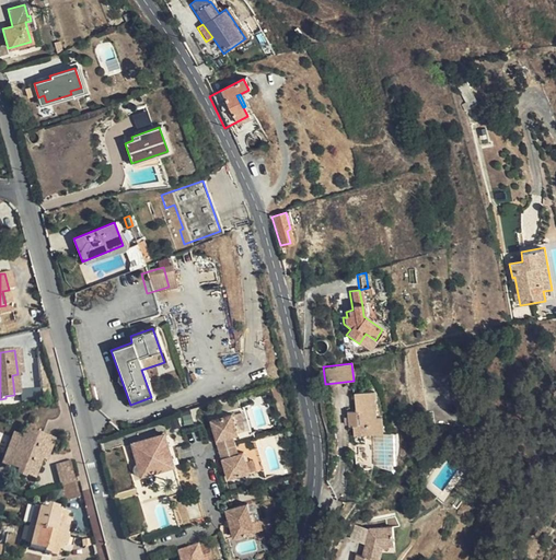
[(352,445),(361,444),(360,435),(380,434),(378,418),(373,419),(371,393),(351,395),(352,411),(344,412),(345,427),(350,427),(350,436),(352,436),(352,445)]
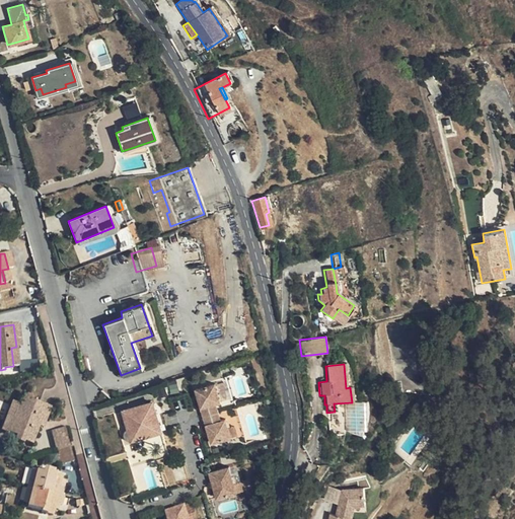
[(212,385),(193,391),(201,418),(215,414),(215,413),(211,414),(209,406),(213,404),(217,403),(212,385)]
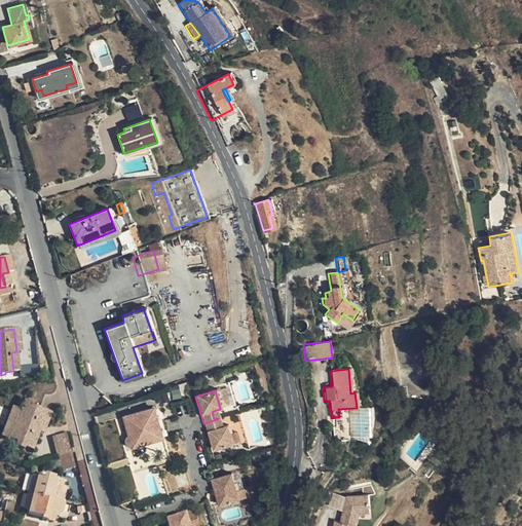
[(28,450),(35,431),(43,411),(27,405),(28,404),(17,400),(13,409),(3,439),(10,441),(9,446),(19,450),(20,447),(28,450)]
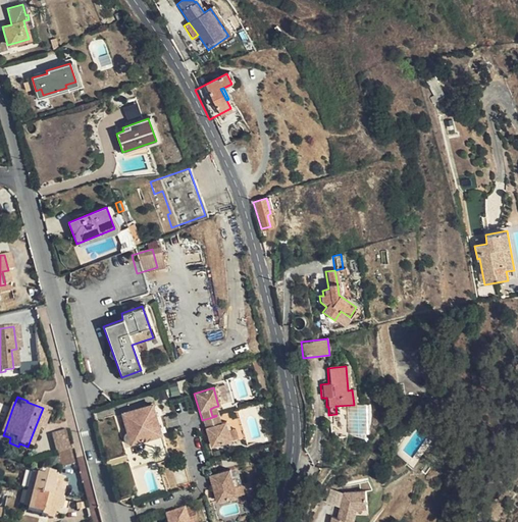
[(0,435),(2,436),(3,435),(13,406),(7,403),(0,421),(0,435)]
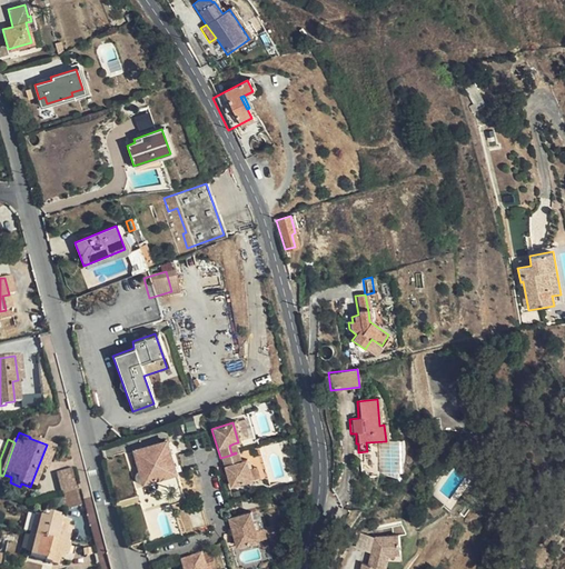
[(171,472),(164,442),(131,450),(138,471),(136,473),(134,476),(134,478),(136,480),(138,482),(144,482),(171,472)]
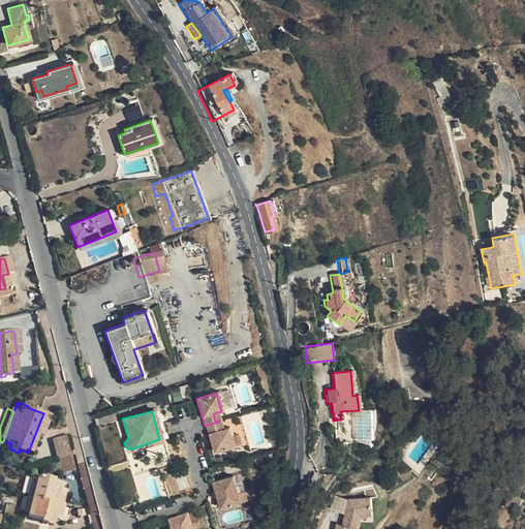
[(48,415),(43,413),(35,434),(40,436),(41,431),(48,415)]
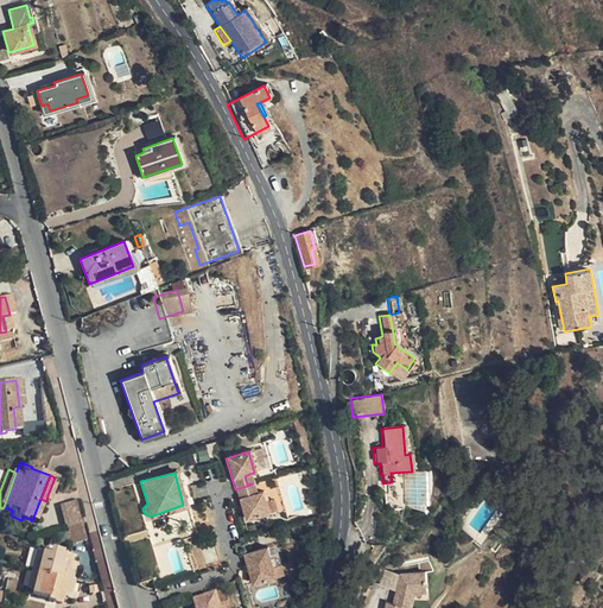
[(252,485),(235,489),(245,521),(267,514),(264,502),(260,493),(254,494),(251,495),(247,487),(252,486),(252,485)]
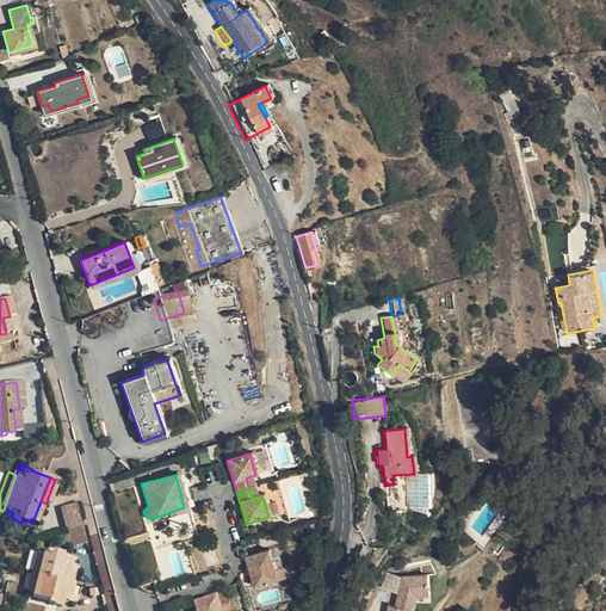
[(60,507),(65,520),(80,517),(76,503),(60,507)]
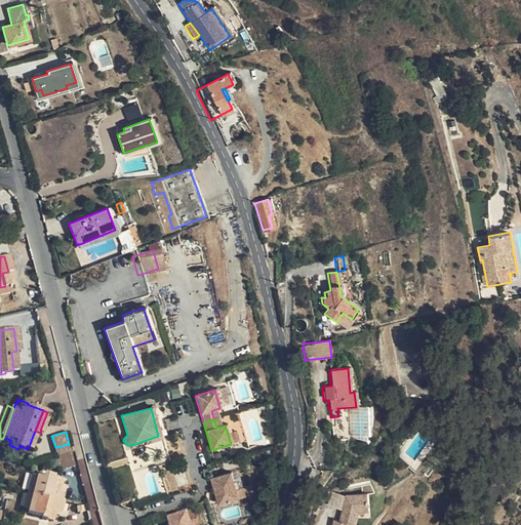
[(234,433),(228,434),(231,444),(237,442),(234,433)]
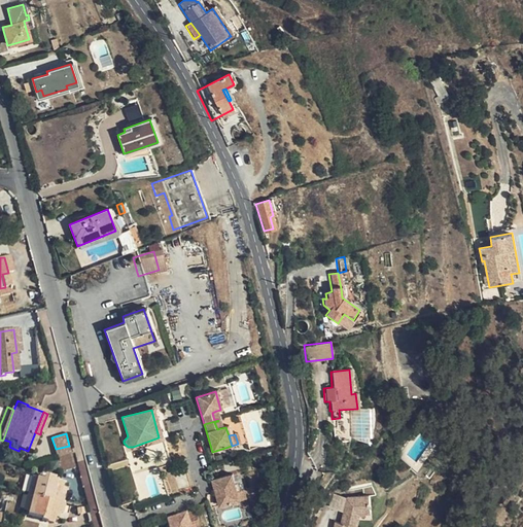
[(56,449),(58,457),(71,454),(69,446),(56,449)]
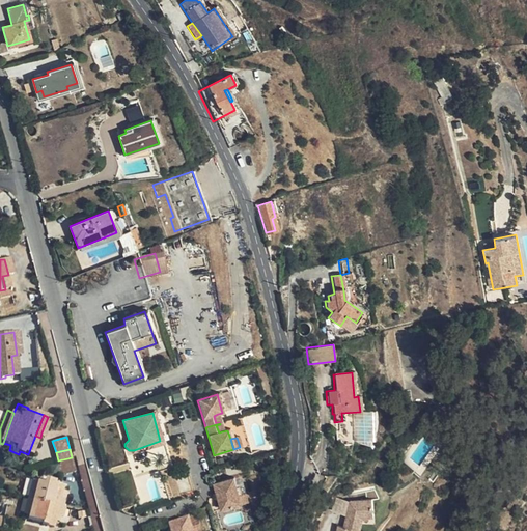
[(36,486),(33,501),(62,508),(64,499),(59,498),(62,485),(55,483),(51,483),(52,480),(46,478),(44,482),(42,487),(36,486)]
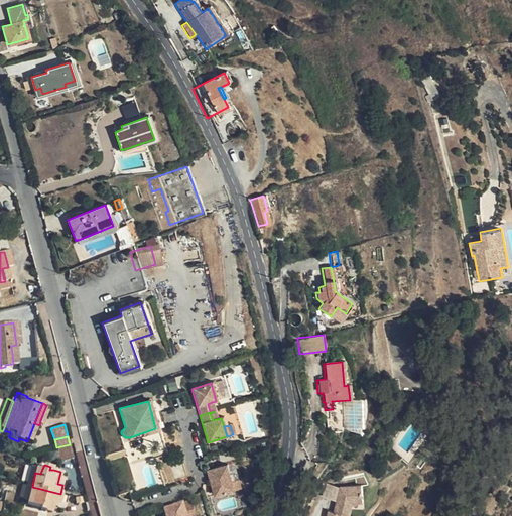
[(224,467),(215,469),(218,478),(226,475),(224,467)]
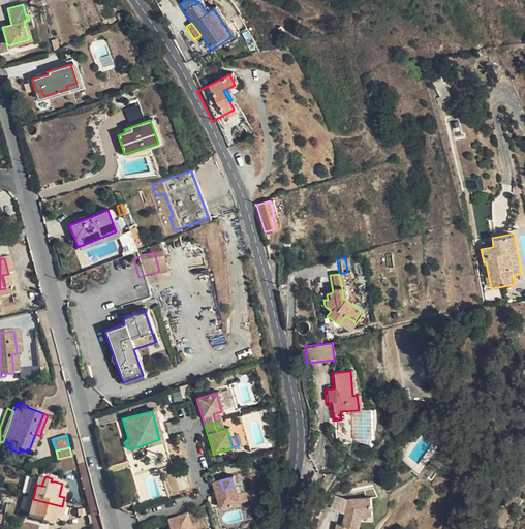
[(220,480),(209,484),(216,510),(237,504),(234,495),(232,487),(223,490),(220,480)]
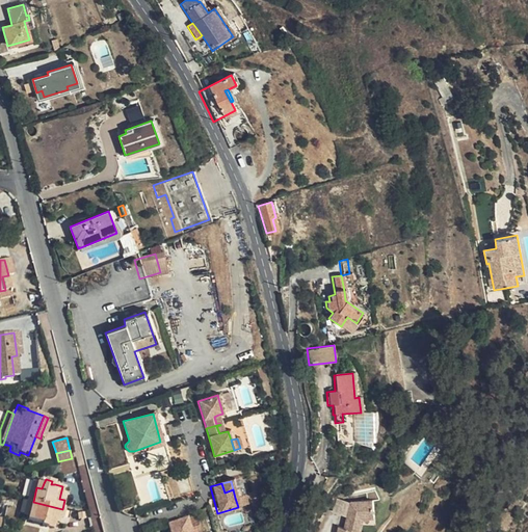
[(27,500),(33,502),(36,487),(31,485),(27,500)]
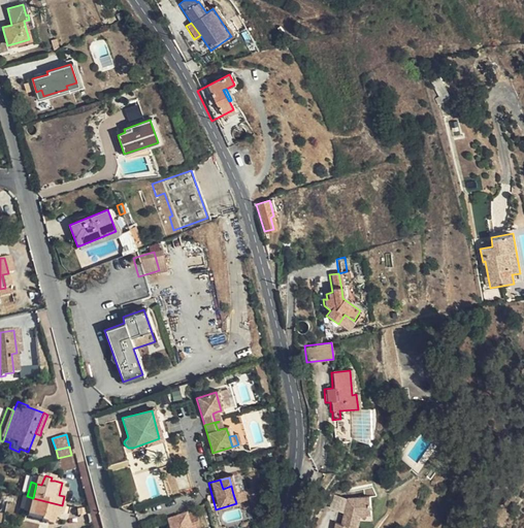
[(239,493),(233,494),(236,503),(242,502),(239,493)]
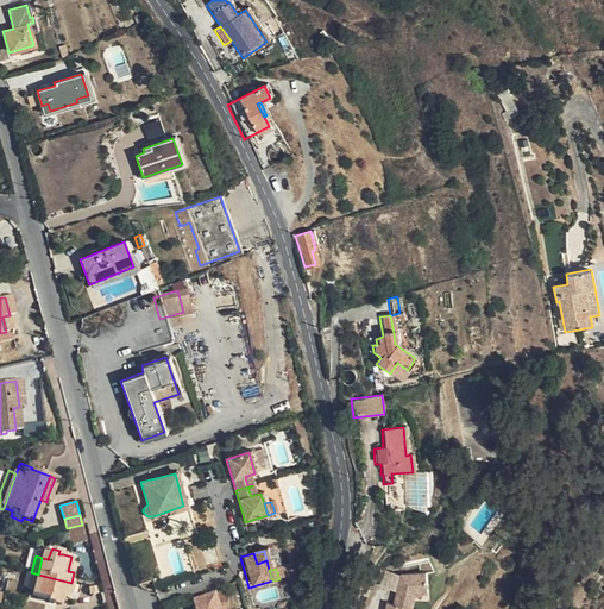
[(75,583),(71,583),(38,575),(31,595),(48,600),(46,602),(60,606),(61,600),(68,601),(69,592),(71,594),(75,583)]
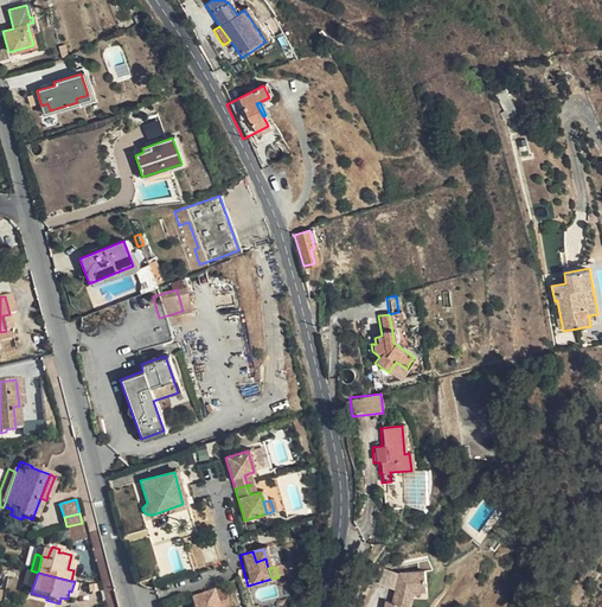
[(397,581),(395,596),(398,598),(397,604),(394,602),(392,606),(404,606),(405,598),(414,596),(427,593),(422,574),(397,581)]
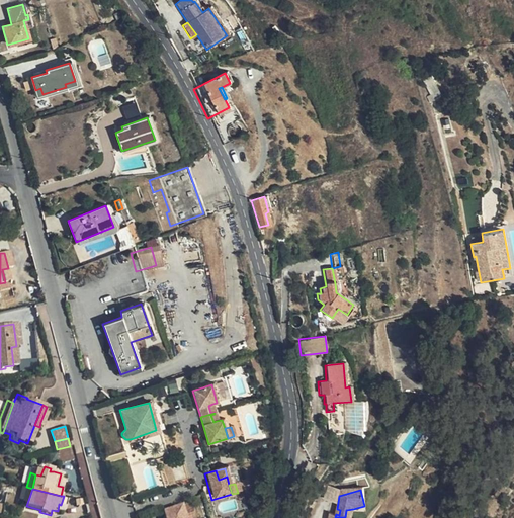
[(178,511),(160,516),(160,517),(189,517),(187,509),(179,512),(178,511)]
